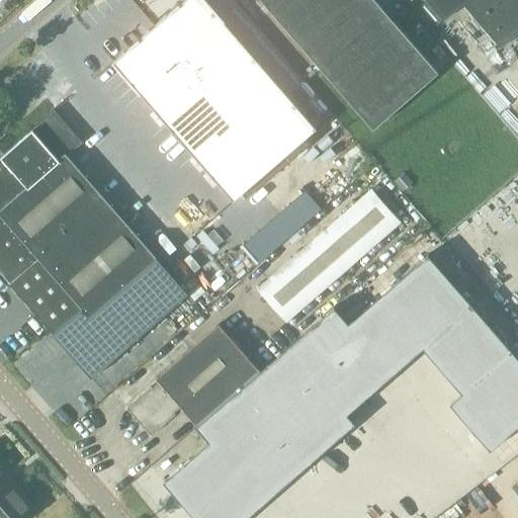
[(205,0),(185,0),(154,27),(114,62),(112,63),(141,96),(142,95),(234,201),(317,130),(225,23),(226,22),(205,0)]
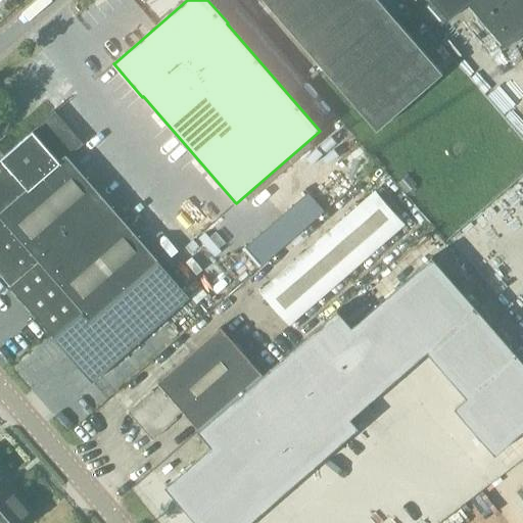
[(263,0),(377,132),(443,75),(378,0),(263,0)]
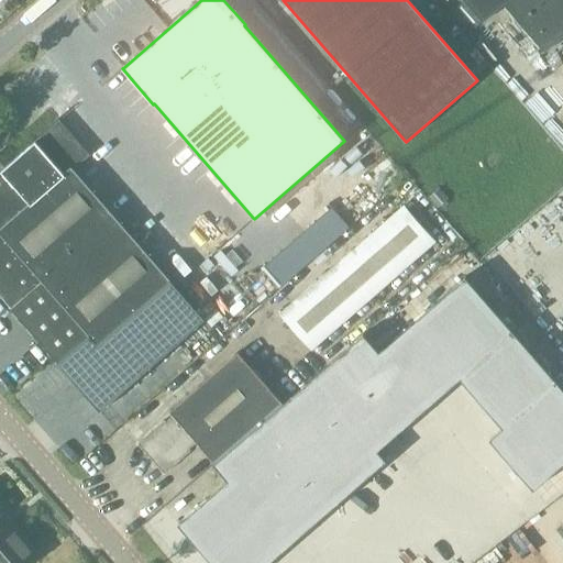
[(562,0),(462,0),(464,2),(459,8),(475,28),(482,23),(483,23),(504,4),(544,53),(562,36),(562,0)]
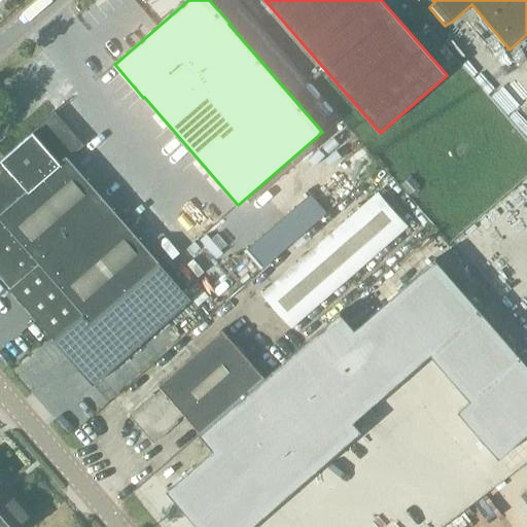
[(0,170),(3,173),(0,175),(0,275),(11,288),(9,290),(94,386),(192,300),(68,160),(83,146),(56,114),(0,163),(0,170)]
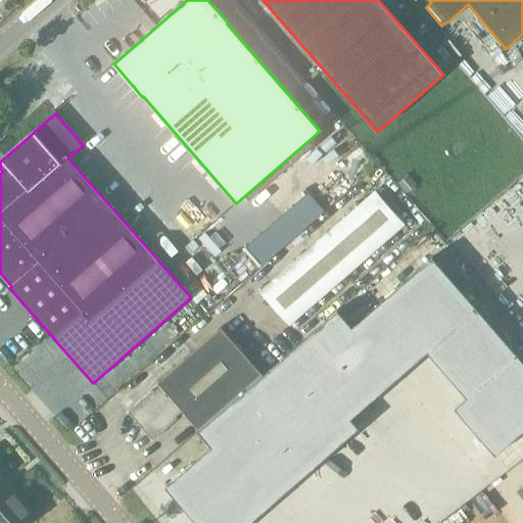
[(289,328),(405,227),(375,193),(259,294),(289,328)]
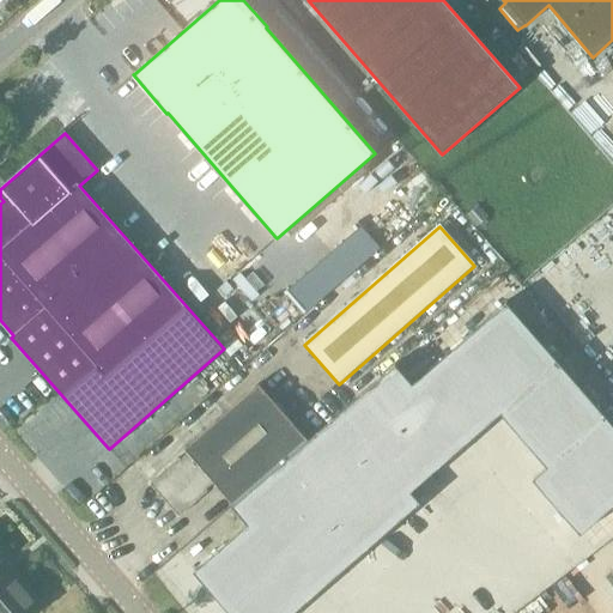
[(248,525),(194,571),(230,612),(292,612),(420,502),(412,491),(501,413),(547,467),(533,479),(581,534),(612,505),(612,423),(507,302),(413,383),(412,383),(400,369),(396,365),(395,364),(232,505),(248,525)]
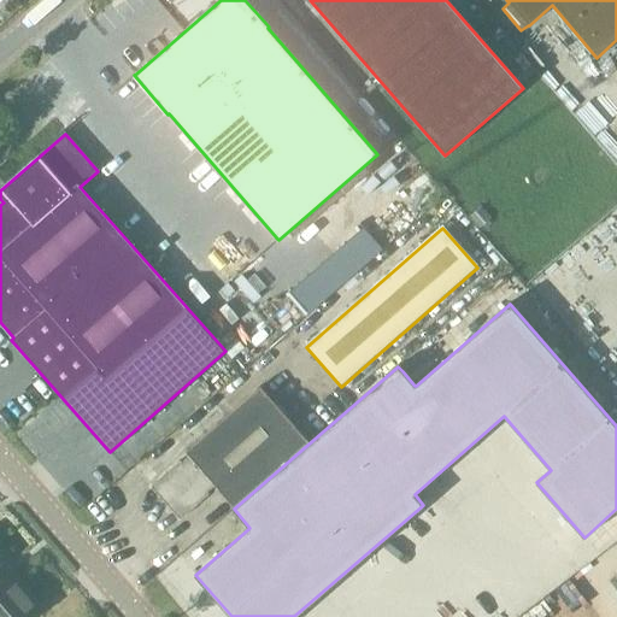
[(197,381),(183,392),(193,404),(206,393),(197,381)]
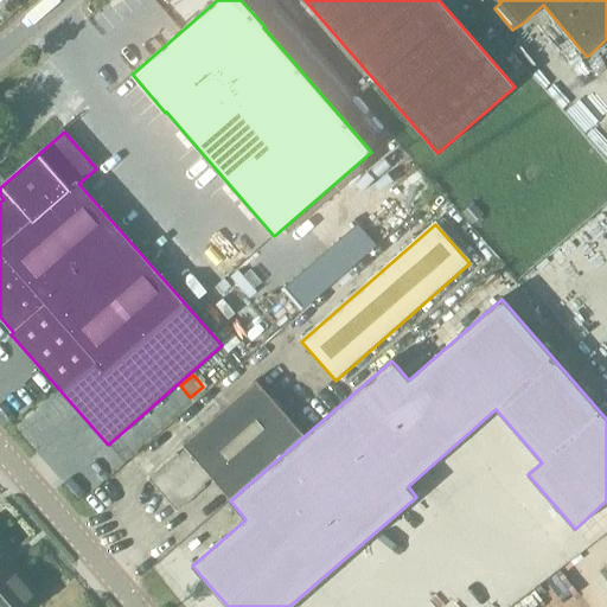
[(256,382),(183,447),(186,451),(179,458),(177,455),(148,480),(177,513),(205,489),(204,486),(211,479),(230,500),(304,436),(256,382)]
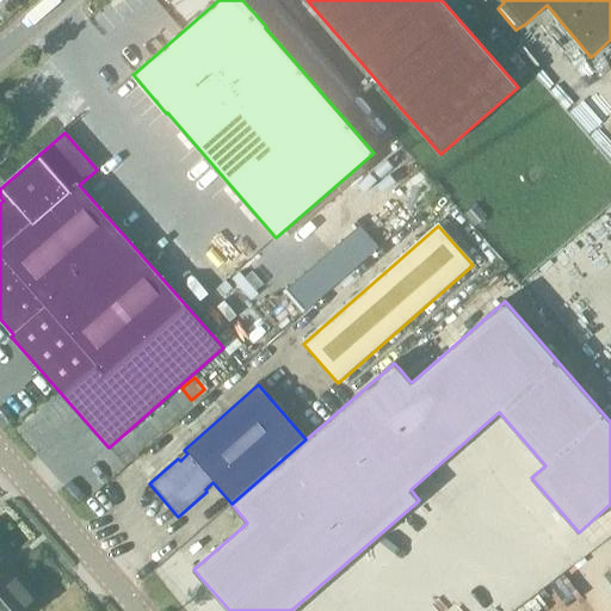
[(444,563),(463,584),(470,576),(452,556),(444,563)]
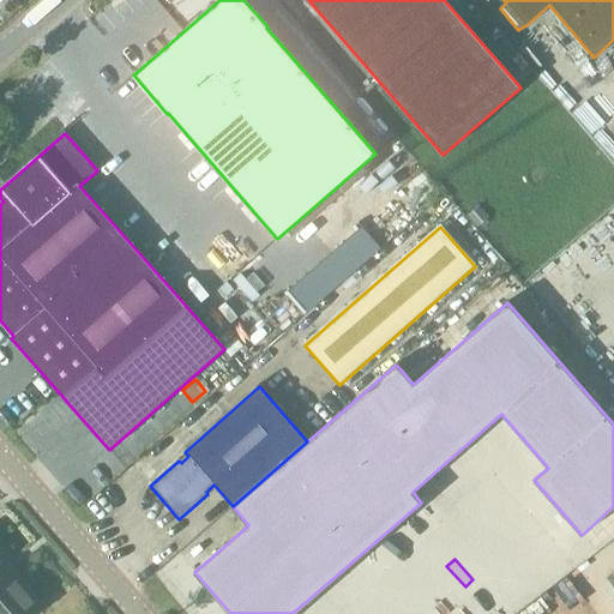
[(38,607),(10,572),(0,579),(0,613),(32,613),(43,606),(41,605),(38,607)]
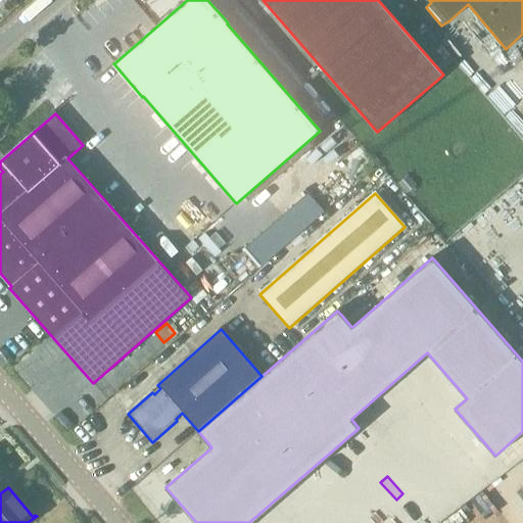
[(478,522),(522,522),(522,516),(513,501),(478,522)]
